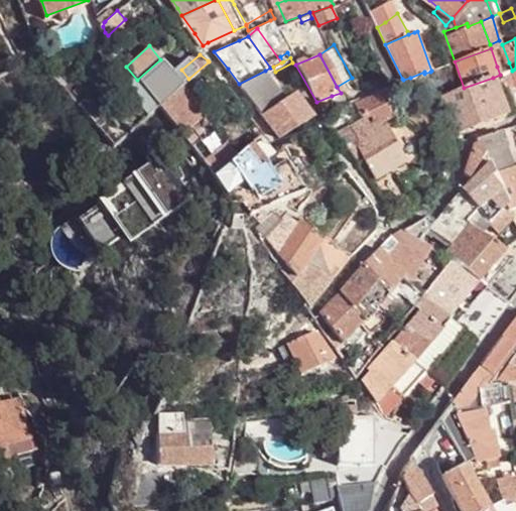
[(160,59),(137,80),(159,105),(180,86),(182,85),(174,76),(160,59)]
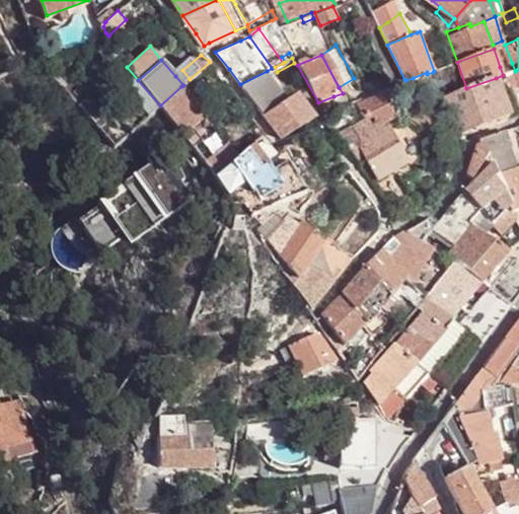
[(453,69),(451,63),(438,67),(439,73),(453,69)]
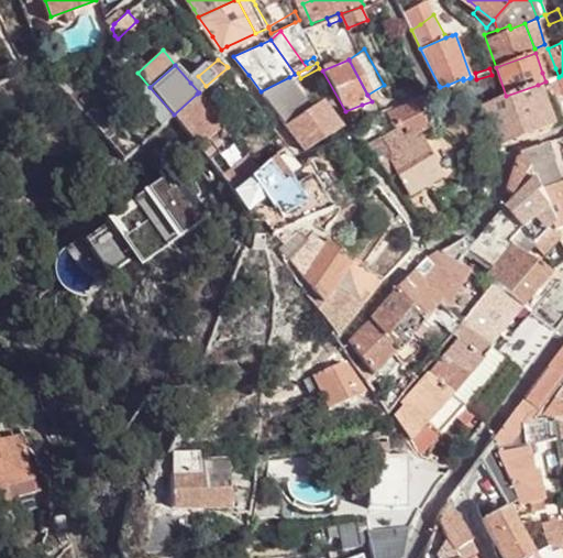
[(542,73),(545,81),(548,81),(559,77),(555,68),(542,73)]
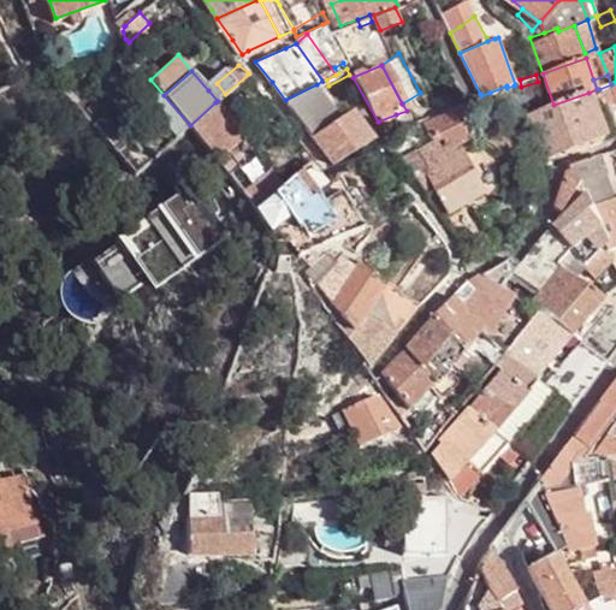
[(615,132),(615,82),(611,84),(599,89),(615,134),(615,132)]
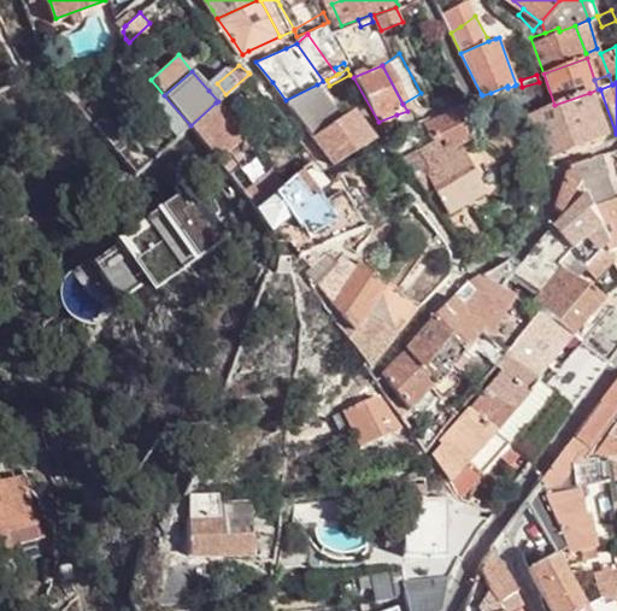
[(217,83),(209,90),(218,101),(225,94),(217,83)]
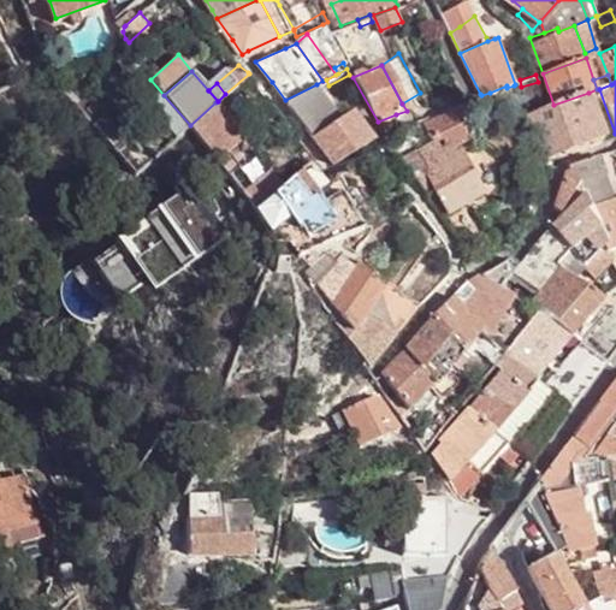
[(315,137),(342,120),(317,84),(285,100),(306,125),(315,137)]
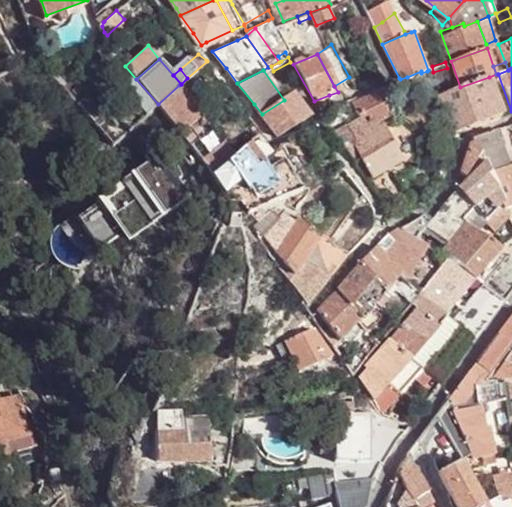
[(408,82),(421,79),(421,73),(421,71),(407,77),(408,82)]
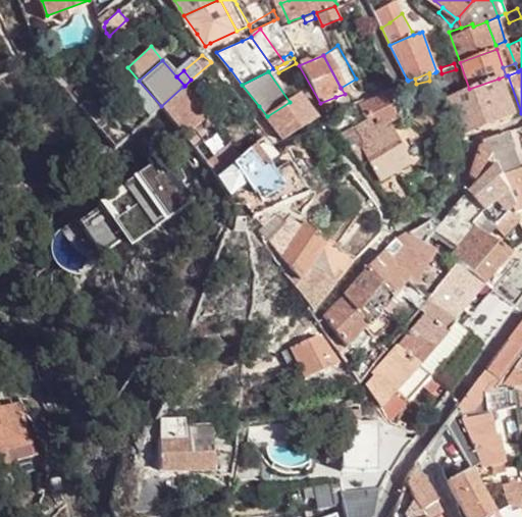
[(429,81),(432,96),(432,98),(435,98),(440,96),(435,72),(429,74),(429,81)]
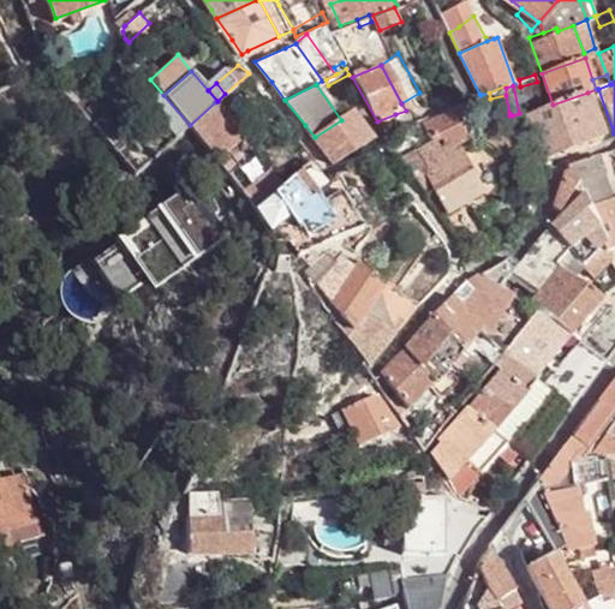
[(603,137),(587,93),(553,105),(550,106),(545,107),(544,106),(524,113),(543,159),(557,154),(603,137)]
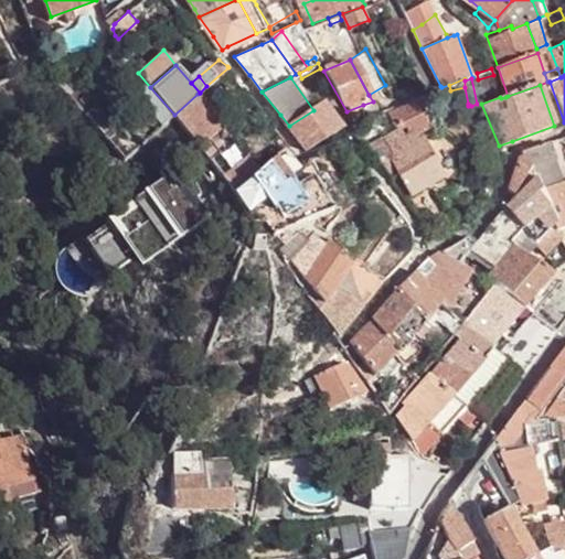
[(168,120),(174,115),(150,87),(144,93),(168,120)]
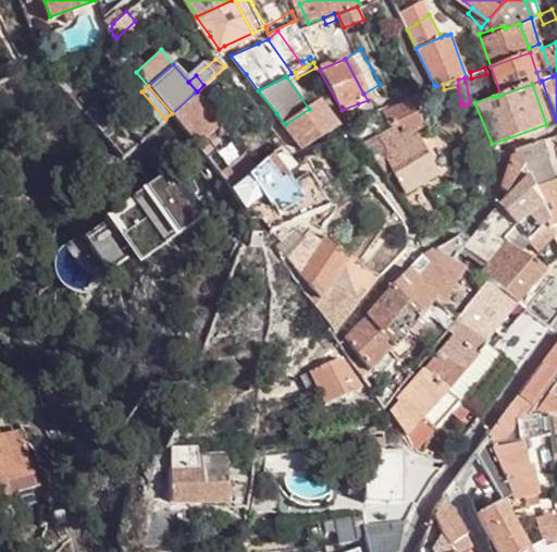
[(172,113),(198,144),(206,137),(221,124),(195,93),(172,113)]
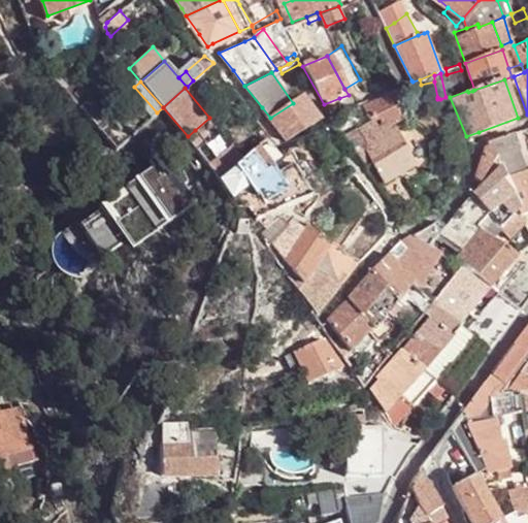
[(323,109),(314,91),(301,99),(318,122),(319,121),(321,120),(320,119),(319,112),(323,109)]
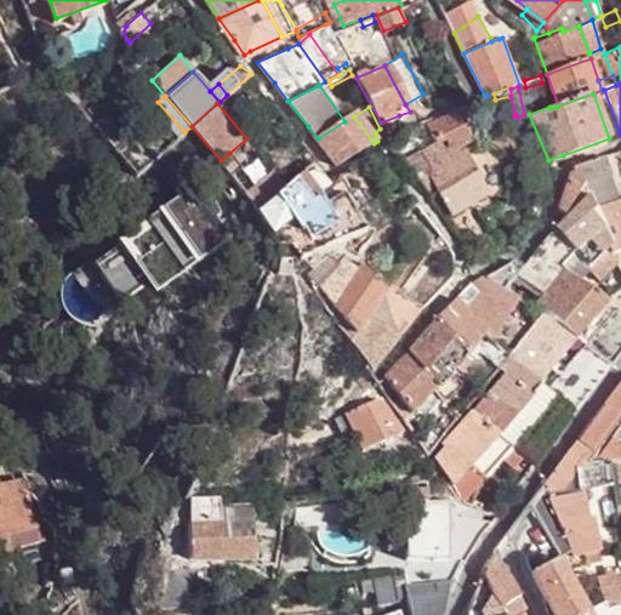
[(462,110),(431,123),(440,152),(442,154),(453,149),(469,140),(462,110)]
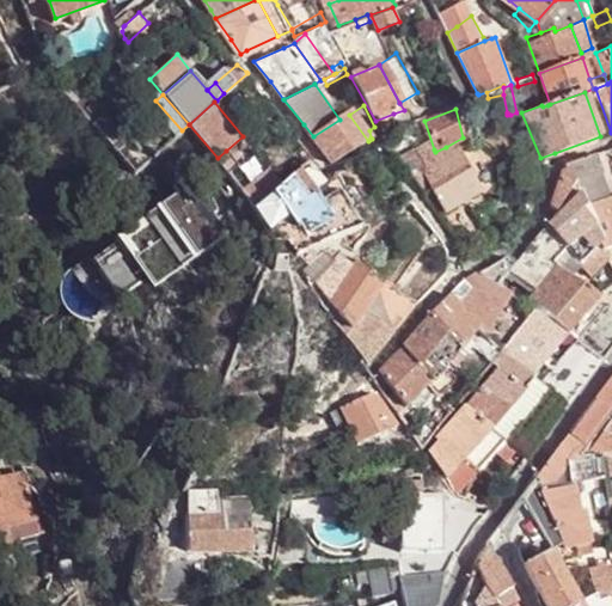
[(396,120),(393,114),(375,121),(378,126),(396,120)]
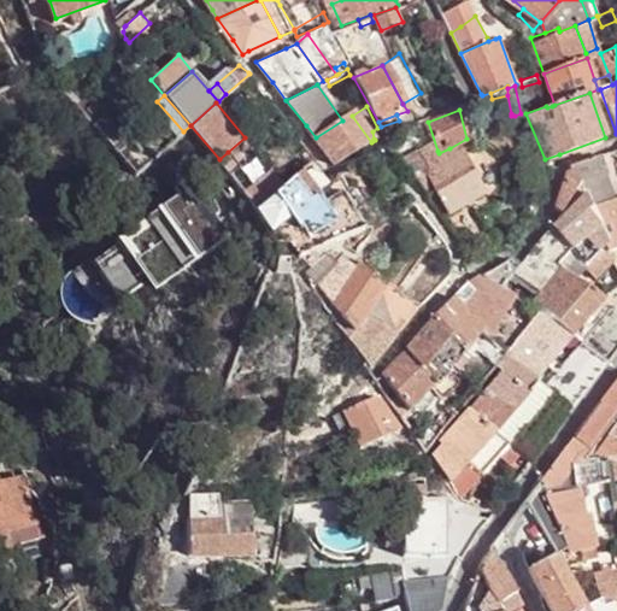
[(353,152),(371,142),(352,116),(342,121),(316,137),(325,151),(334,162),(353,152)]
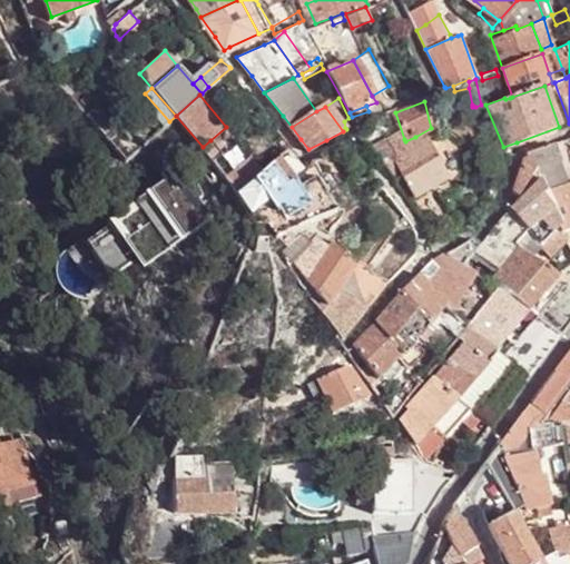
[(419,145),(415,137),(405,141),(404,139),(389,147),(394,157),(419,145)]
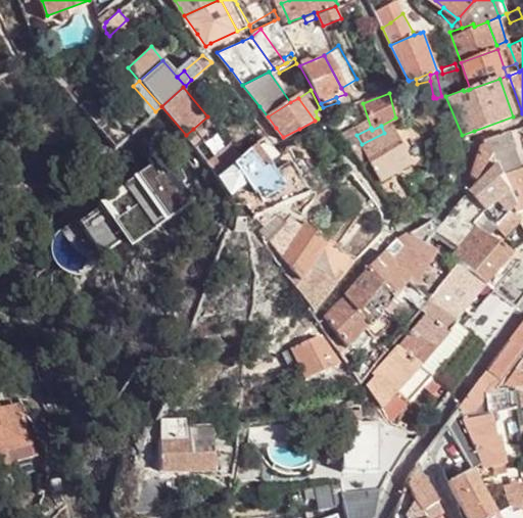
[(193,129),(186,135),(195,147),(202,140),(193,129)]
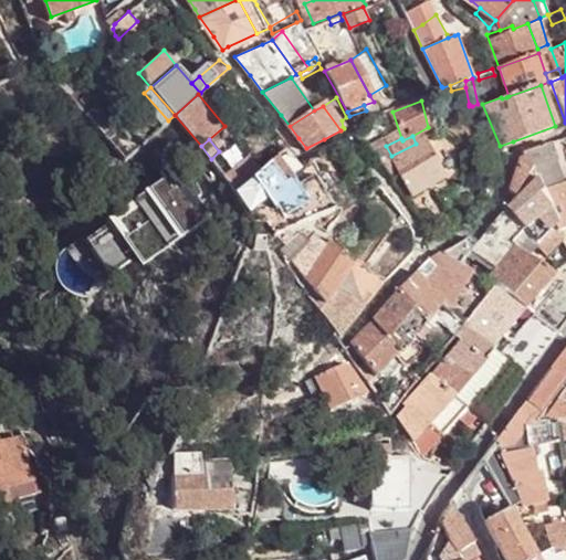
[(441,179),(421,140),(416,144),(391,156),(401,173),(411,194),(425,188),(431,185),(441,179)]
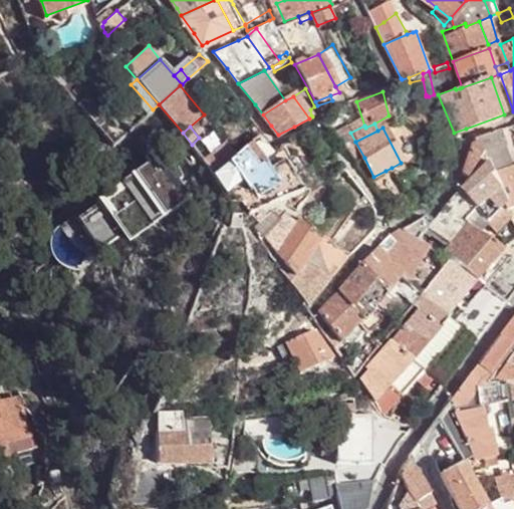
[(492,174),(512,167),(510,161),(500,135),(498,129),(474,137),(476,142),(477,142),(487,162),(492,174)]
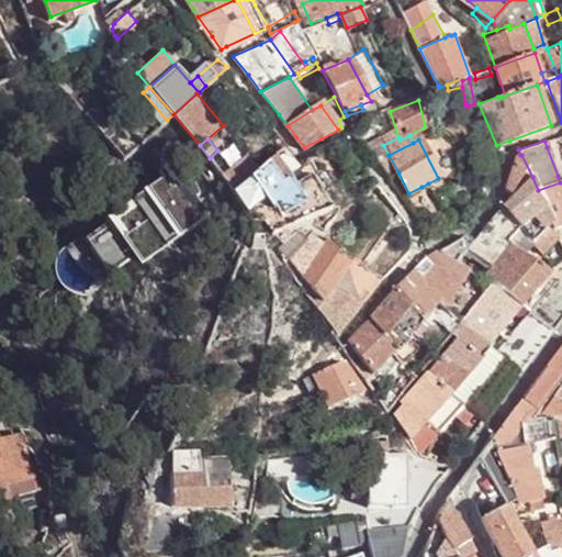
[(388,178),(398,173),(389,155),(383,145),(368,154),(388,178)]
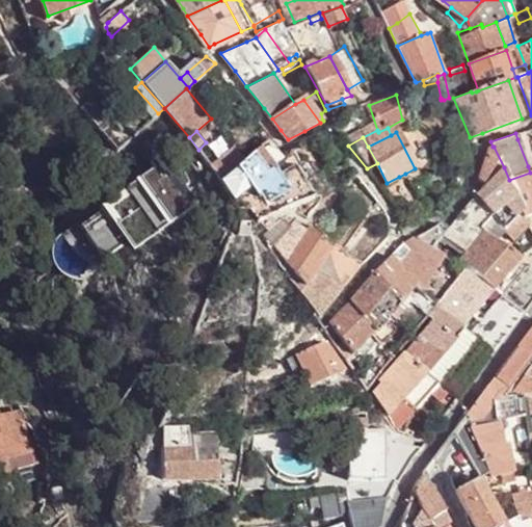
[(243,162),(240,164),(257,185),(294,164),(313,194),(328,186),(317,166),(312,169),(296,147),(281,155),(273,147),(269,141),(269,140),(249,157),(243,162)]
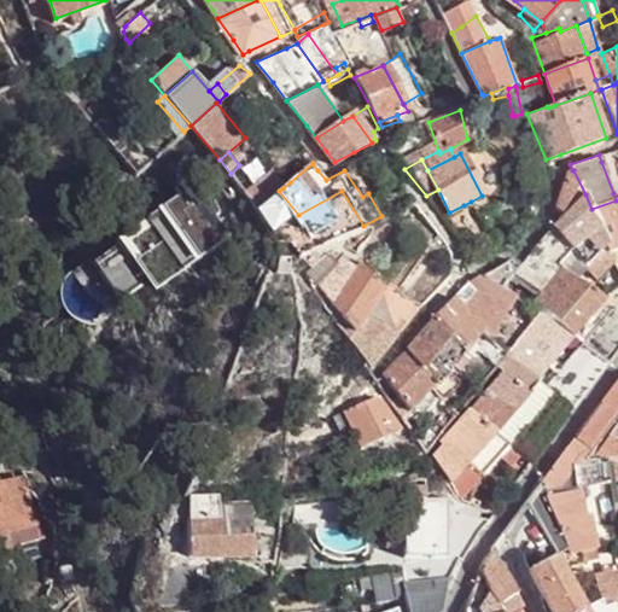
[(561,191),(557,205),(566,213),(567,214),(586,194),(573,170),(572,170),(567,174),(561,191)]
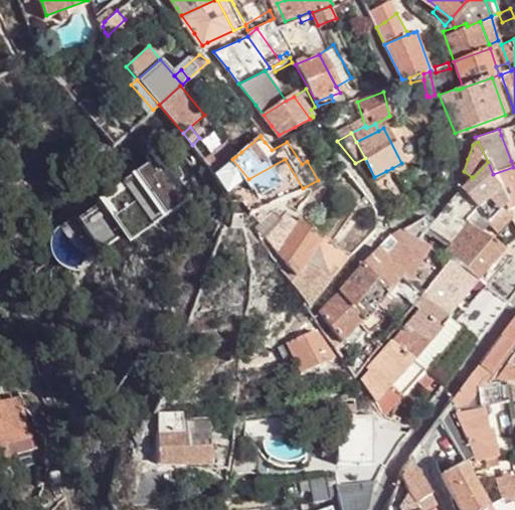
[(172,163),(158,145),(146,154),(150,159),(124,179),(127,184),(104,203),(102,201),(79,217),(104,248),(122,234),(117,228),(122,225),(133,238),(193,191),(181,175),(185,173),(178,158),(172,163)]
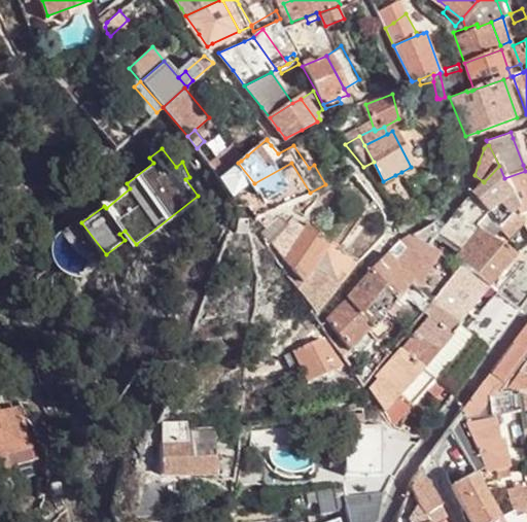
[(237,155),(241,161),(247,155),(243,151),(237,155)]
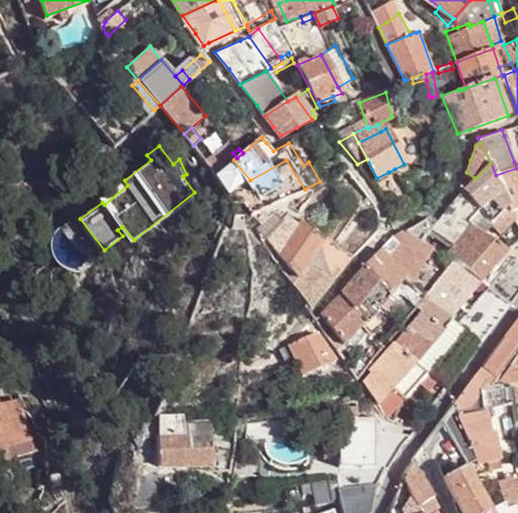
[(247,212),(305,189),(286,160),(250,180),(234,160),(217,174),(226,188),(234,198),(234,199),(244,200),(245,208),(247,212)]
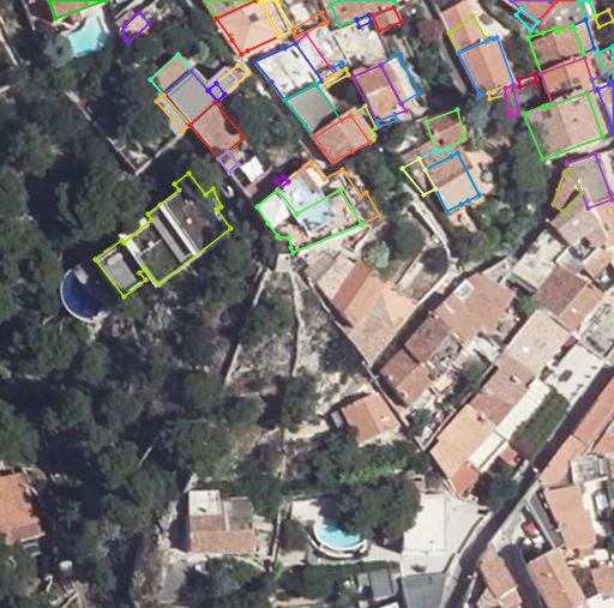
[(588,208),(582,193),(564,212),(563,211),(555,218),(552,222),(572,246),(576,242),(584,234),(595,224),(588,208)]
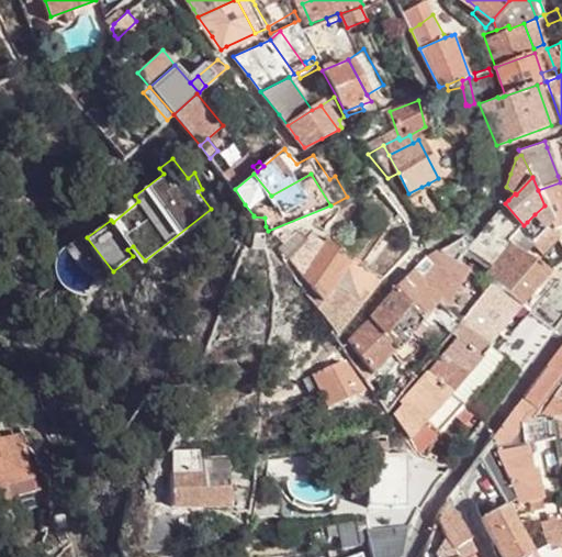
[(555,227),(561,224),(561,181),(560,182),(538,190),(544,205),(552,221),(555,227)]
